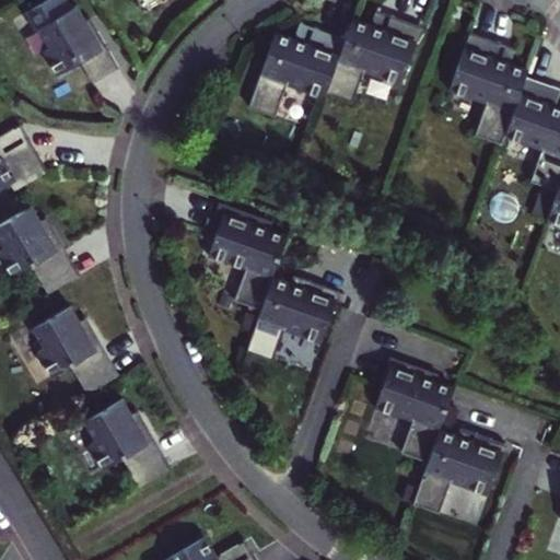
[(44,48),(58,73),(78,60),(82,58),(79,54),(98,42),(85,18),(76,1),(38,25),(50,44),(44,48)]
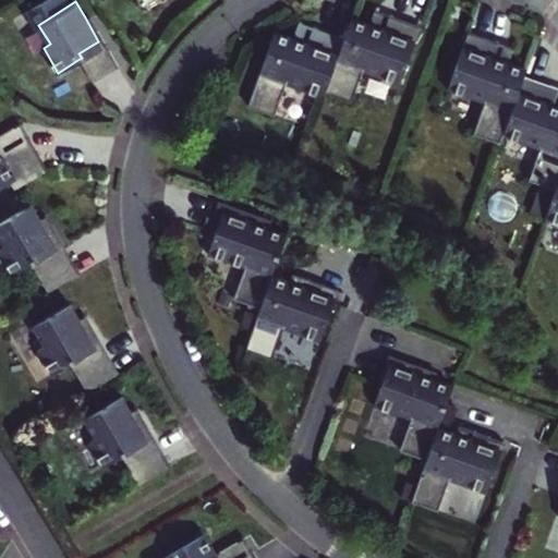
[(416,25),(371,10),(365,26),(380,32),(377,41),(407,51),(416,25)]
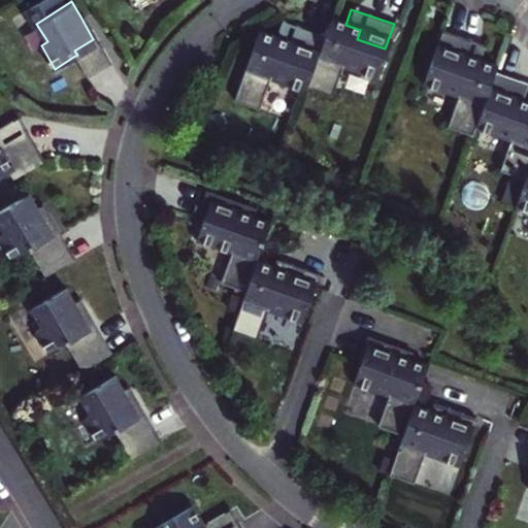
[(83,15),(80,17),(93,39),(74,51),(77,55),(73,57),(86,77),(109,62),(83,15)]
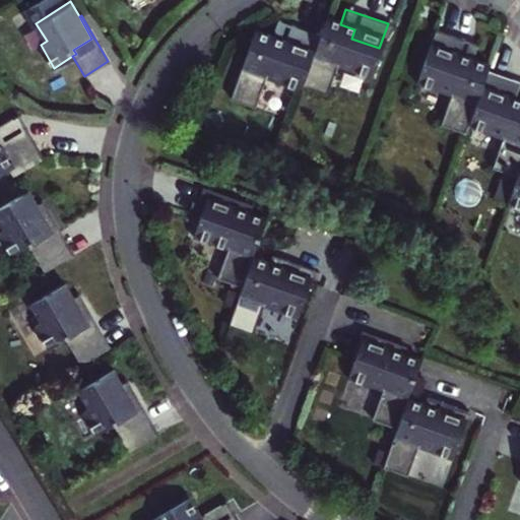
[(340,24),(323,18),(317,37),(299,86),(324,95),(334,66),(369,78),(379,48),(351,39),(354,29),(340,24)]
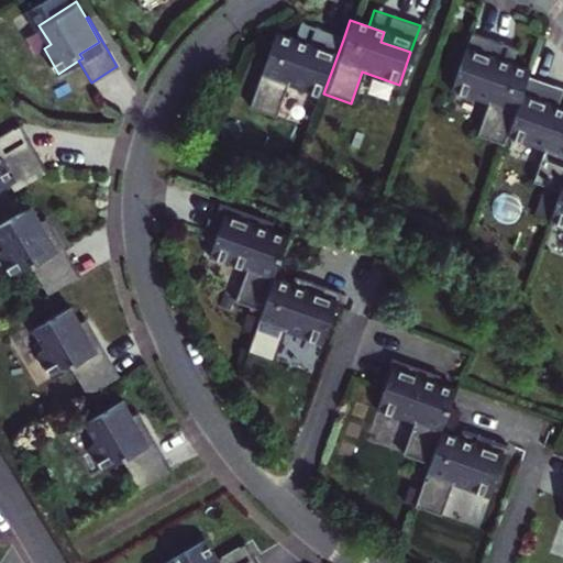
[(306,45),(311,28),(297,23),(290,40),(306,45)]
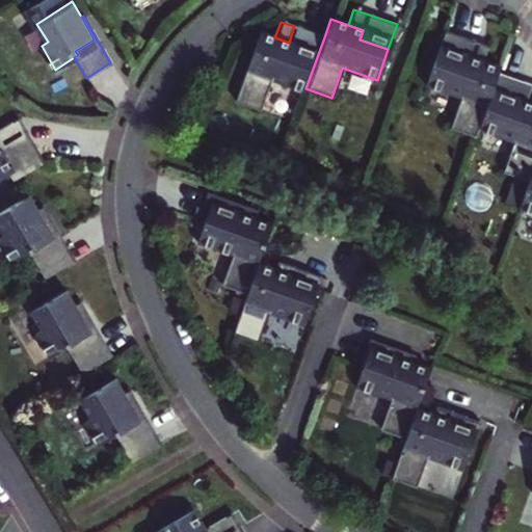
[(306,88),(324,37),(294,26),(289,43),(274,37),(258,32),(233,102),(258,111),(269,81),(304,94),(306,88)]
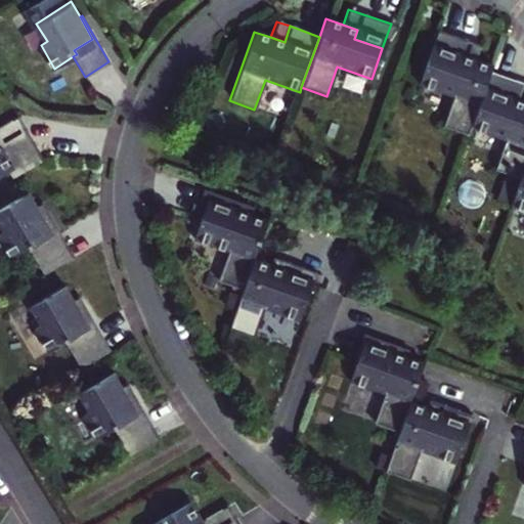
[(439,29),(430,53),(459,63),(462,54),(477,59),(482,44),(439,29)]
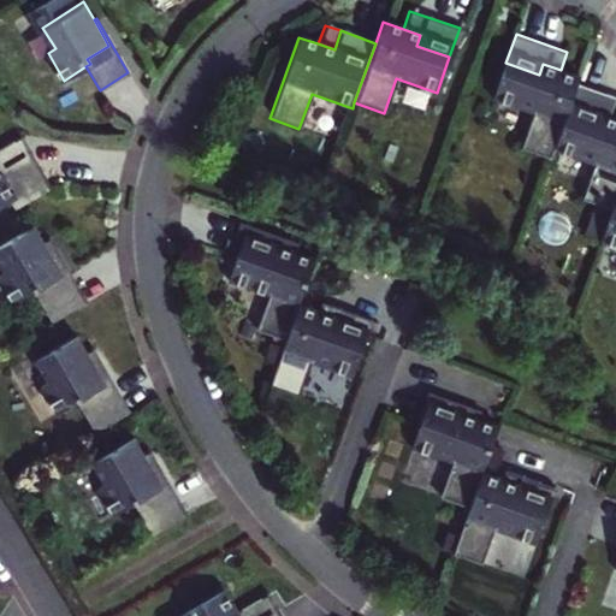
[(578,84),(580,77),(561,70),(543,64),(539,75),(505,63),(493,99),(534,113),(522,148),(551,158),(555,149),(567,113),(578,84)]
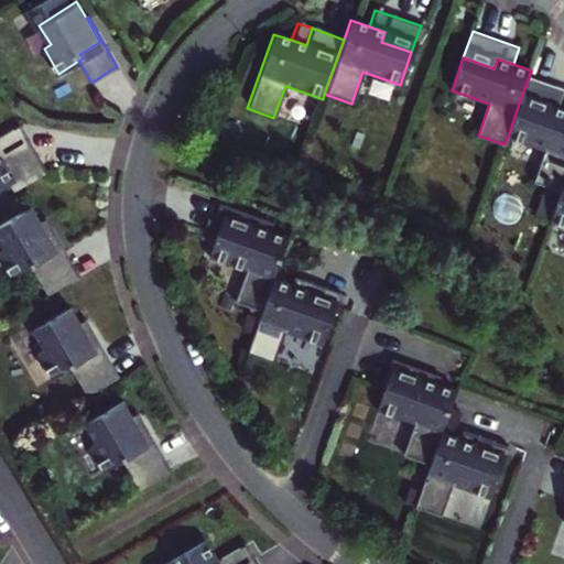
[(563,89),(529,77),(519,104),(549,114),(552,105),(563,108),(563,89)]
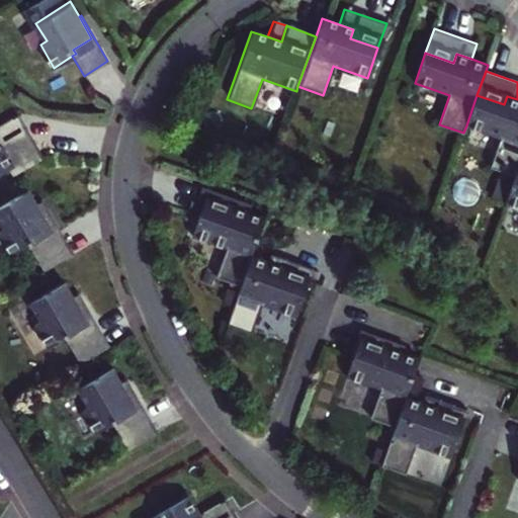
[(517,164),(517,99),(507,96),(504,104),(477,95),(466,125),(501,138),(490,167),(514,175),(516,172),(517,164)]
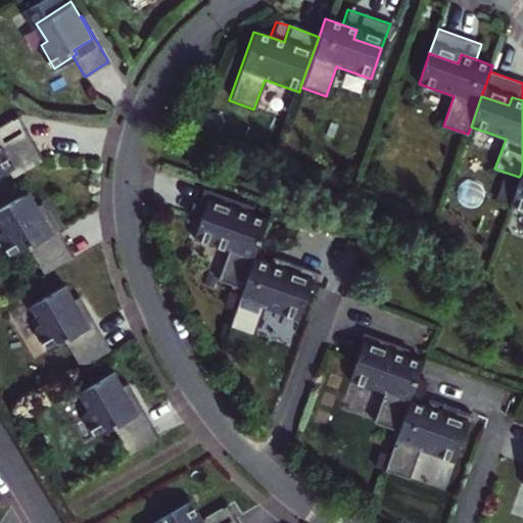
[(0,145),(20,133),(13,121),(0,128),(0,145)]
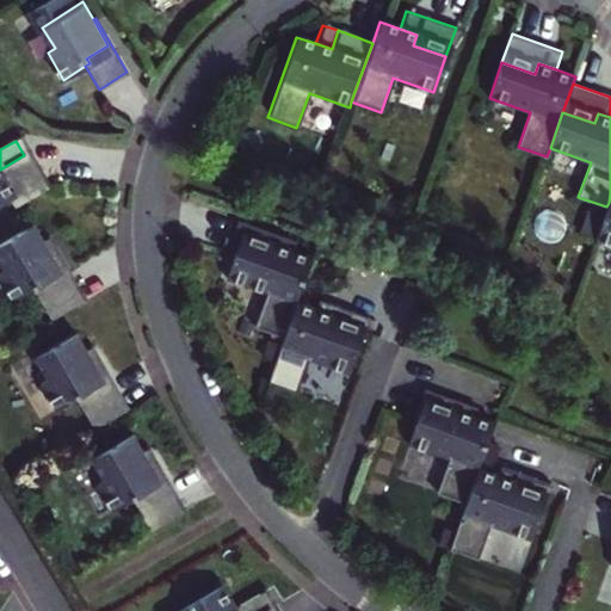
[(44,190),(24,155),(0,170),(0,205),(4,204),(8,211),(44,190)]
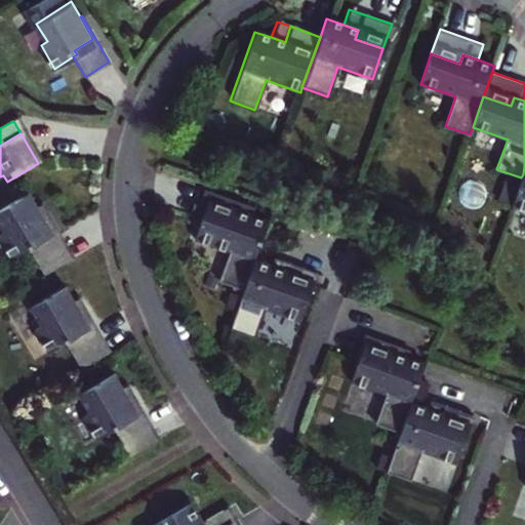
[(524,209),(524,174),(523,174),(521,177),(512,205),(524,209)]
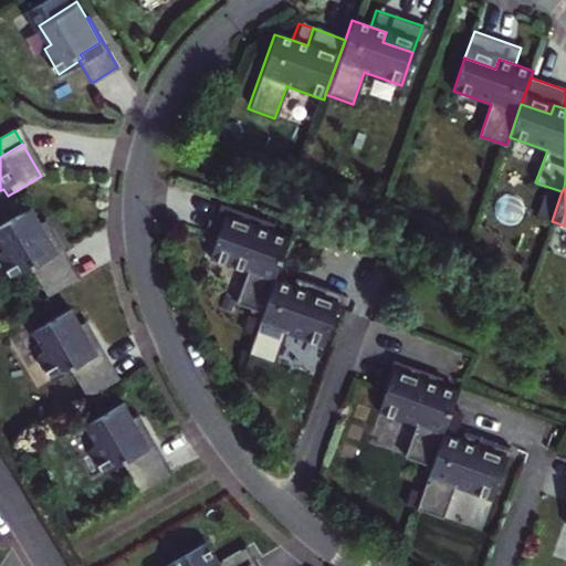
[(213,236),(216,237),(234,243),(241,221),(275,233),(279,224),(224,206),(213,236)]
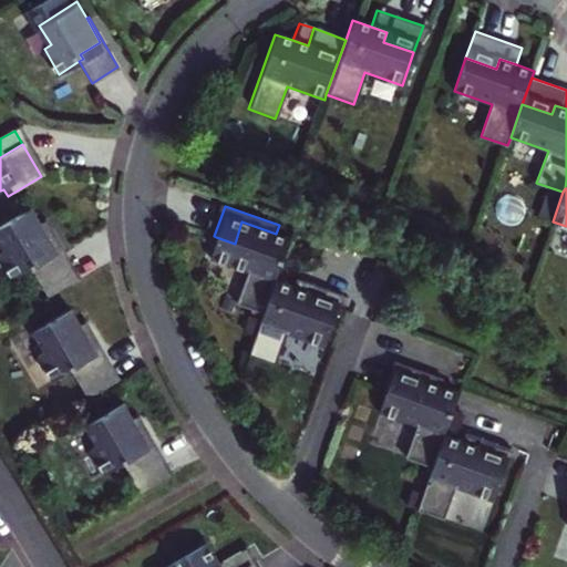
[(0,272),(6,282),(24,271),(34,286),(64,268),(45,237),(41,239),(24,212),(0,225),(0,272)]
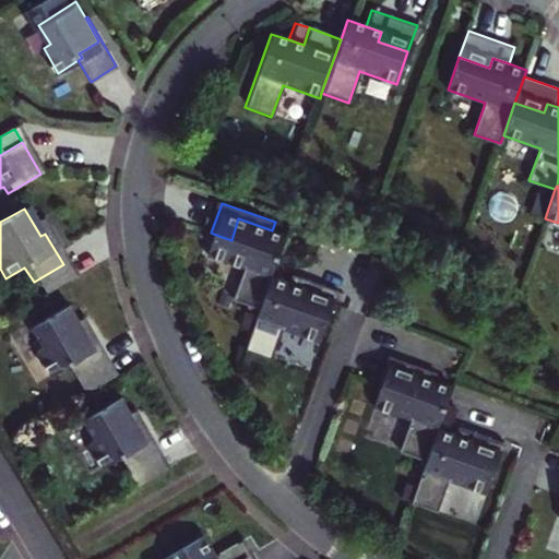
[(270,275),(285,235),(272,230),(238,218),(232,240),(213,234),(205,256),(242,269),(232,299),(259,309),(259,308),(270,275)]
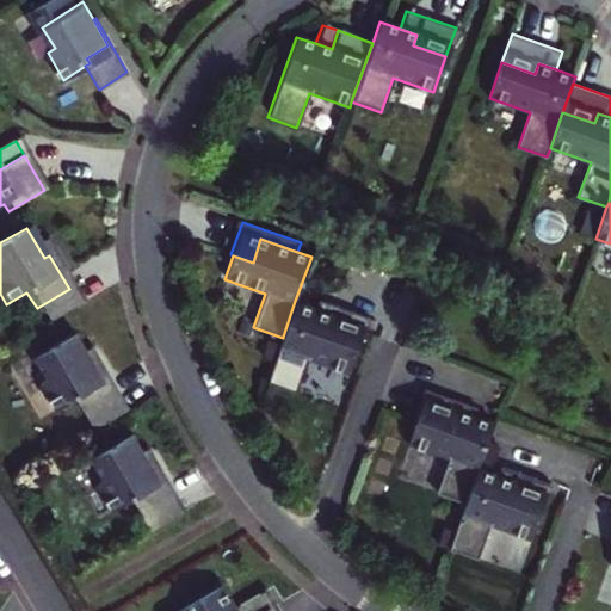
[(37,308),(45,323),(79,304),(69,289),(37,308)]
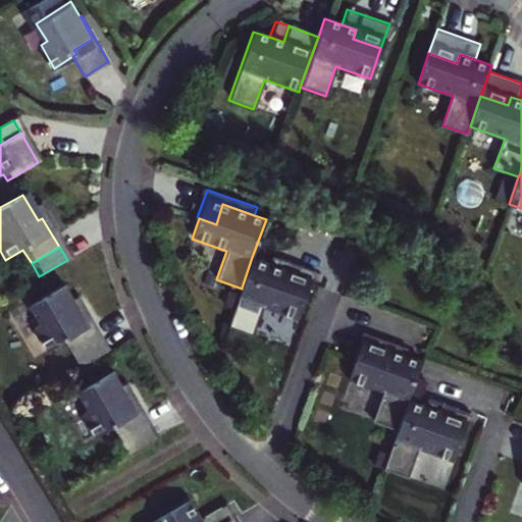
[(285,259),(272,254),(269,263),(282,267),(285,259)]
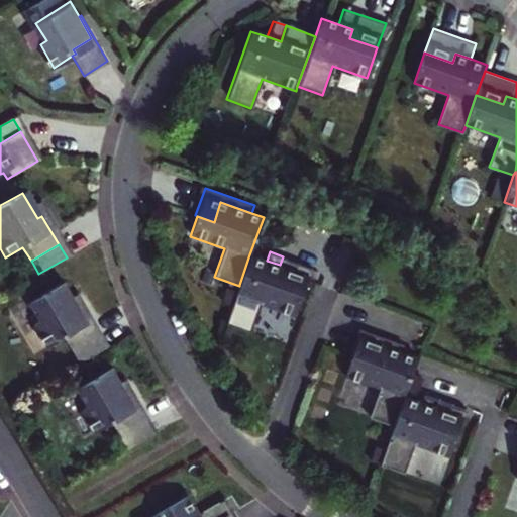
[(239,286),(226,322),(250,331),(261,302),(295,314),(312,267),(283,256),(280,265),(267,261),(249,254),(239,285),(239,286)]
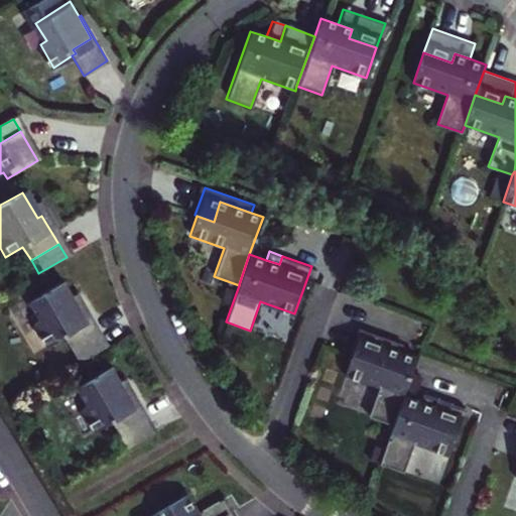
[(37,320),(50,343),(69,333),(77,347),(105,330),(88,301),(83,303),(68,278),(33,299),(43,316),(37,320)]
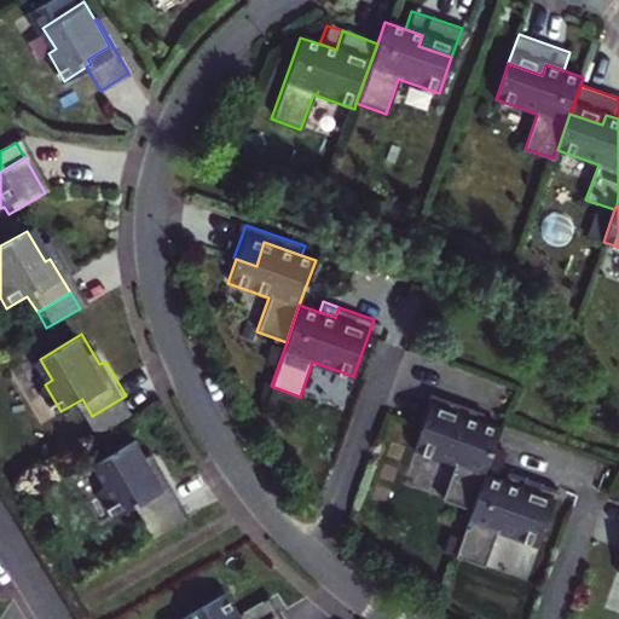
[(92,416),(100,431),(134,411),(126,395),(92,416)]
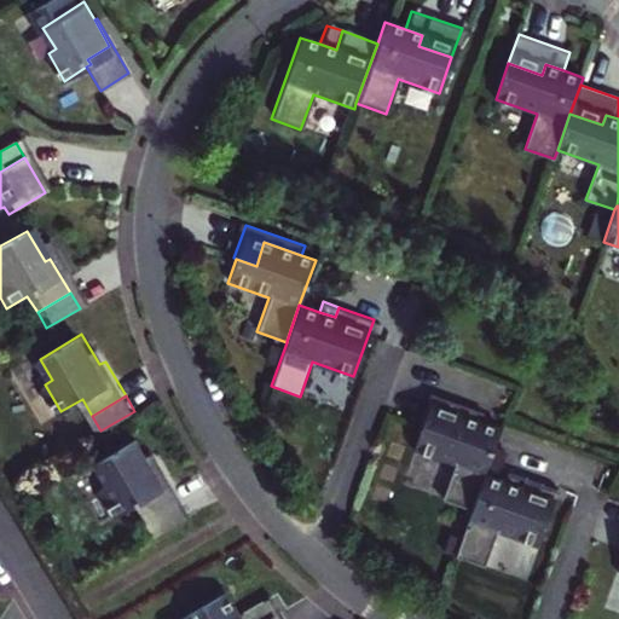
[(475,421),(460,416),(462,409),(427,397),(408,450),(451,466),(439,501),(468,510),(481,472),(496,429),(475,421)]
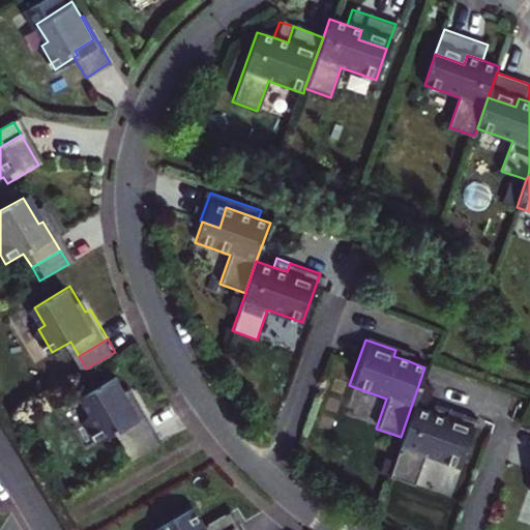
[(409,355),(395,350),(393,356),(407,360),(409,355)]
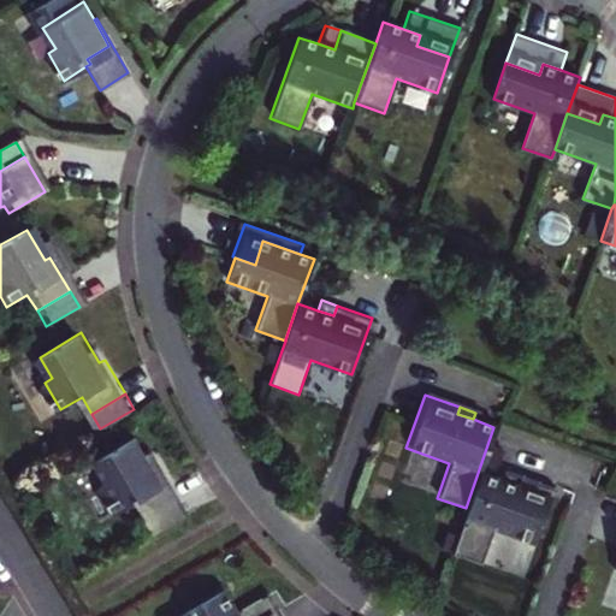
[(95,489),(111,515),(131,503),(141,520),(175,499),(154,466),(149,468),(131,438),(89,462),(102,484),(95,489)]
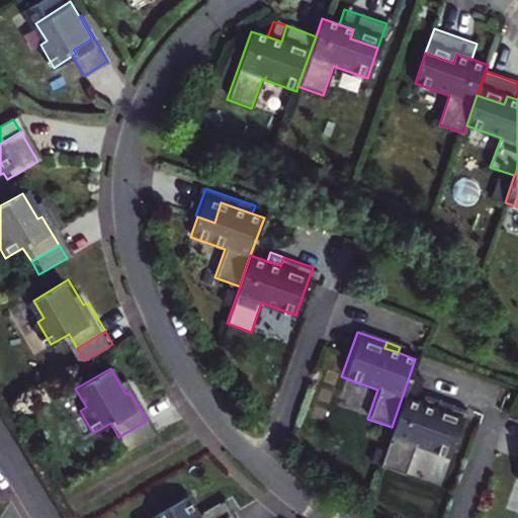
[(435,400),(433,405),(420,401),(403,395),(392,427),(377,465),(403,473),(413,445),(447,457),(463,410),(435,400)]
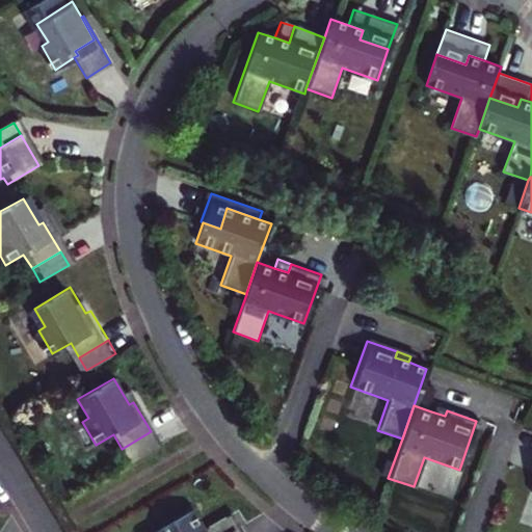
[(445,416),(447,410),(433,405),(431,411),(445,416)]
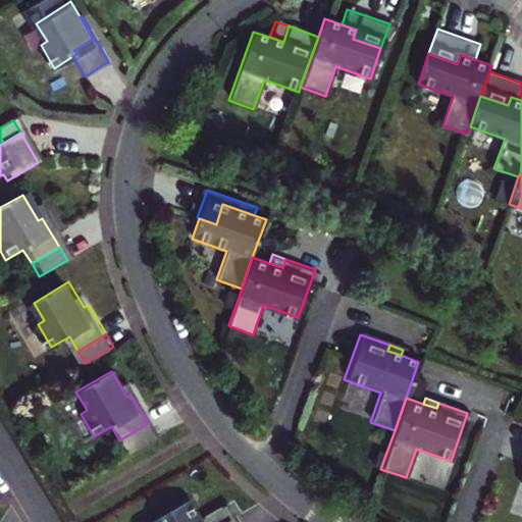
[(119,440),(127,453),(156,436),(148,423),(119,440)]
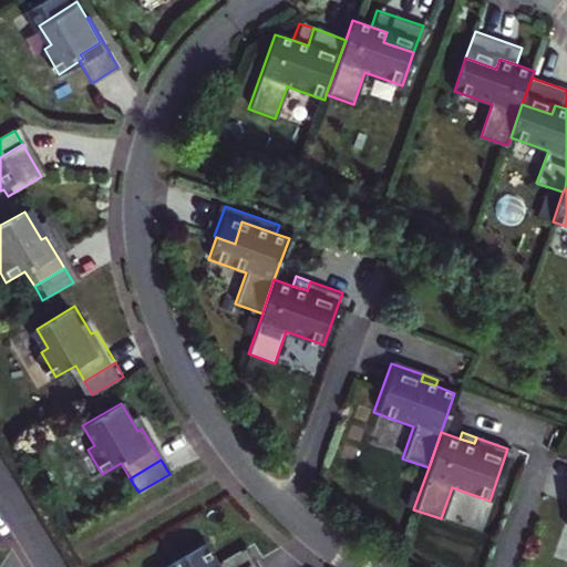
[(206,543),(165,566),(259,566),(256,562),(245,566),(220,566),(219,564),(206,543)]
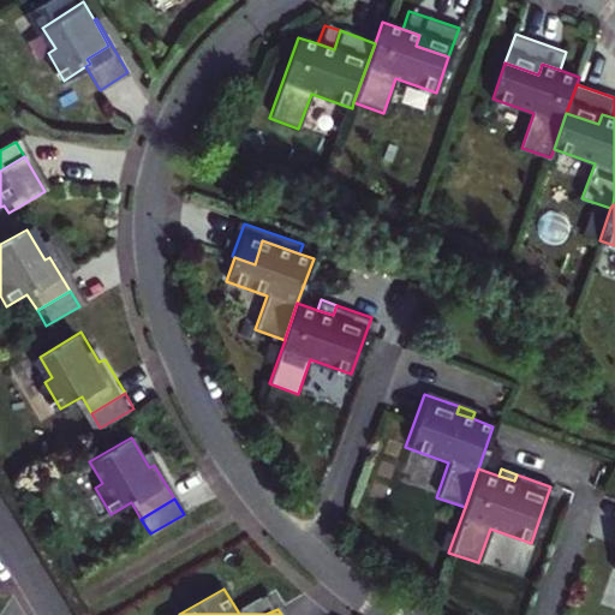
[(266,614),(278,609),(269,593),(238,611),(239,614),(266,614)]
